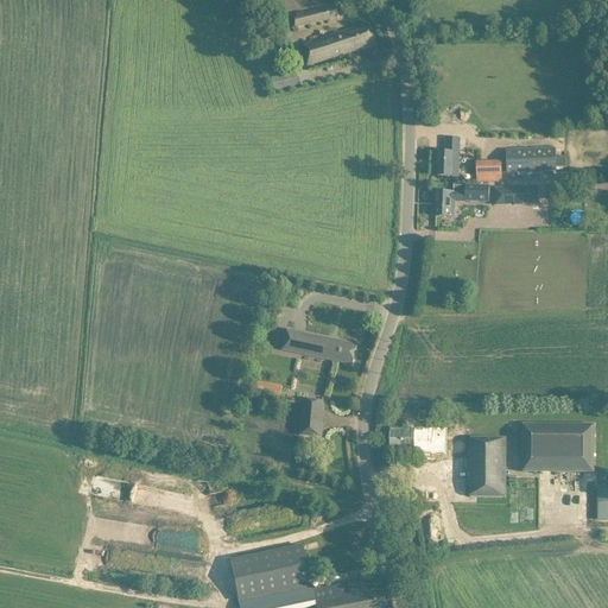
[(290,17),(293,29),(337,17),(335,6),(290,17)]
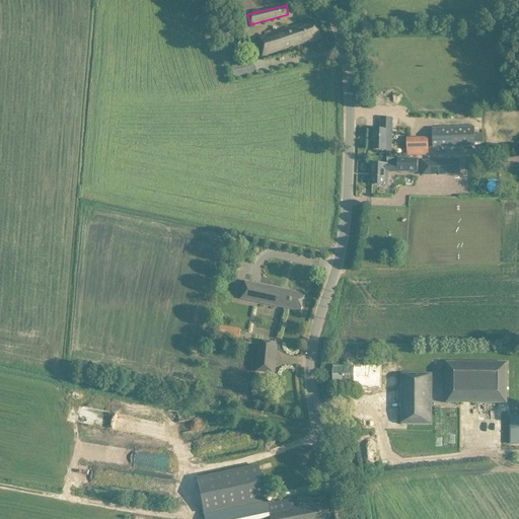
[(227,32),(225,20),(218,21),(221,33),(227,32)]
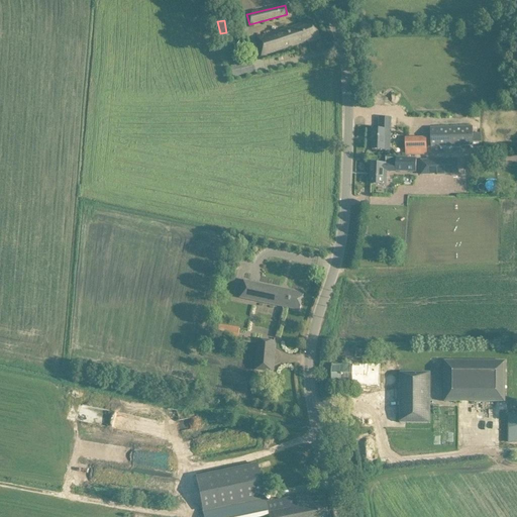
[(257,37),(261,57),(319,38),(313,20),(257,37)]
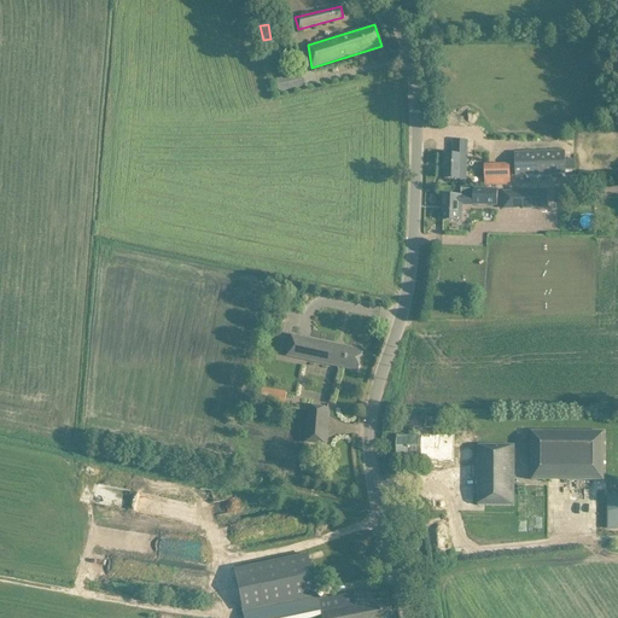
[(565,174),(565,152),(516,153),(516,176),(565,174)]
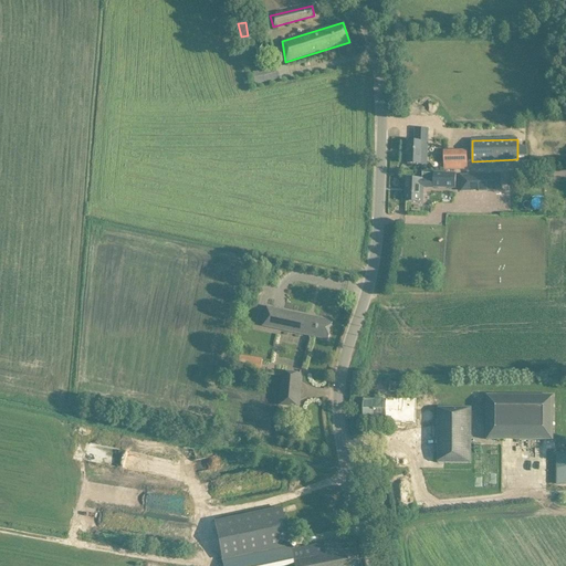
[(427,165),(427,157),(423,157),(423,150),(420,150),(421,142),(408,142),(407,165),(427,165)]
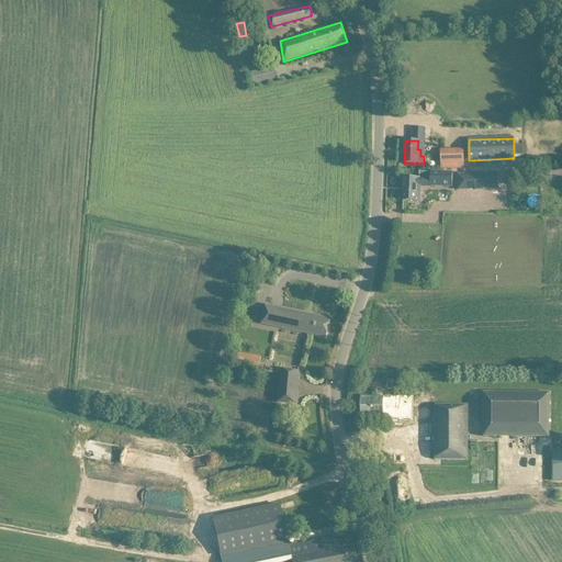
[(463,161),(463,150),(441,150),(441,163),(463,161)]
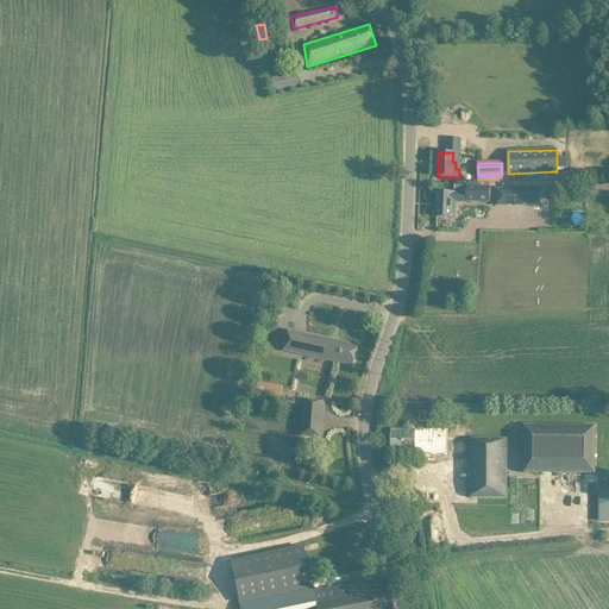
[(438,193),(437,218),(454,218),(454,201),(466,202),(466,201),(489,202),(490,187),(466,186),(466,187),(454,186),(454,187),(454,193),(438,193)]
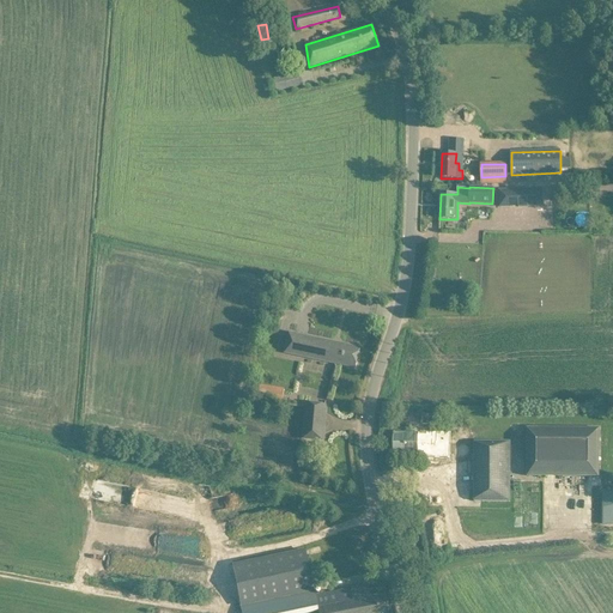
[(542,206),(542,189),(517,189),(519,207),(528,207),(528,206),(542,206)]
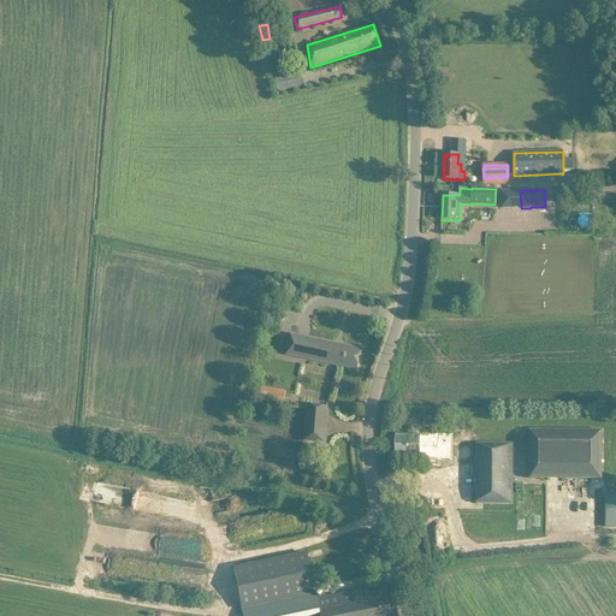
[(285,355),(357,369),(362,349),(290,335),(285,355)]
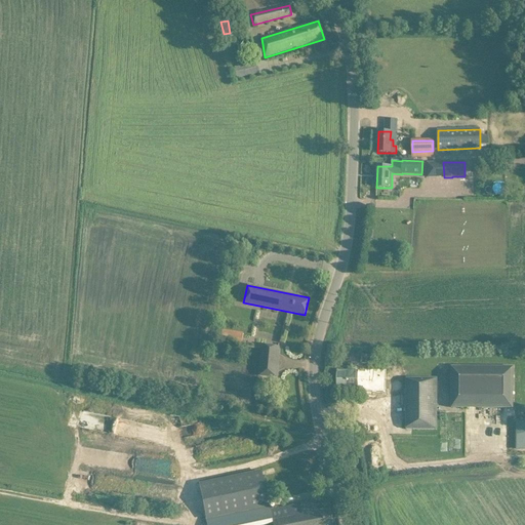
[(214,340),(220,341),(220,340),(241,345),(243,332),(223,329),(223,330),(216,329),(214,340)]
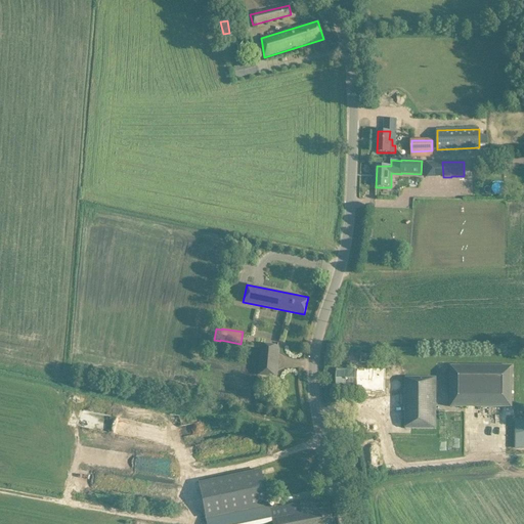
[(259,375),(275,377),(278,346),(262,345),(259,375)]
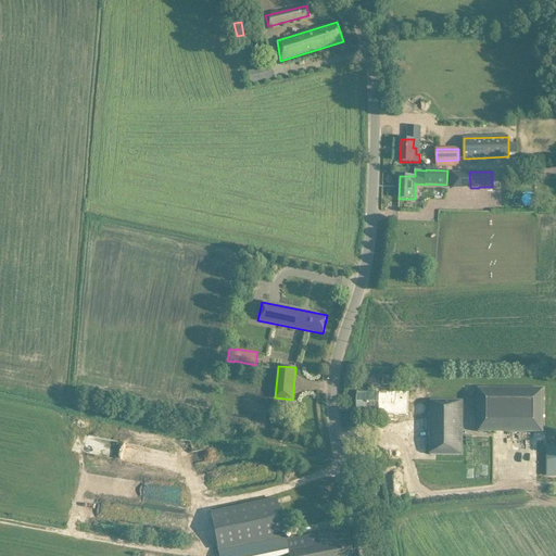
[(382,384),(396,386),(397,376),(382,376),(382,384)]
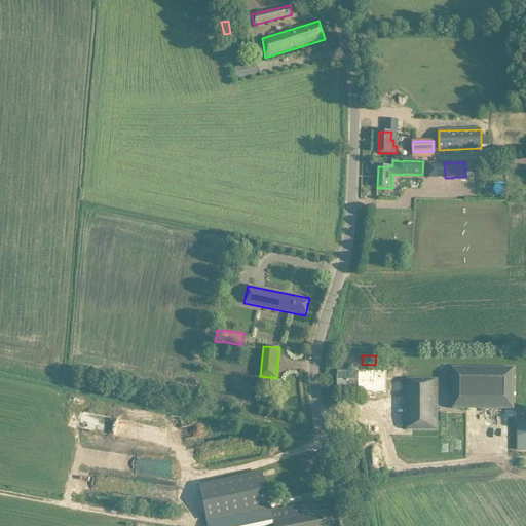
[(452,409),(514,409),(514,368),(452,368),(452,409)]
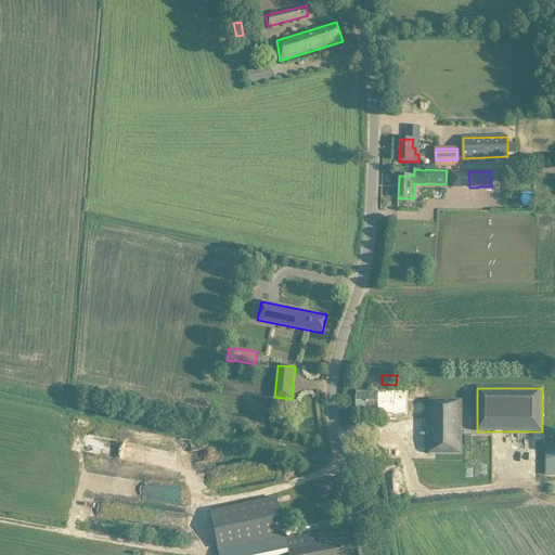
[(357,391),(356,413),(408,414),(408,391),(385,390),(385,392),(357,391)]
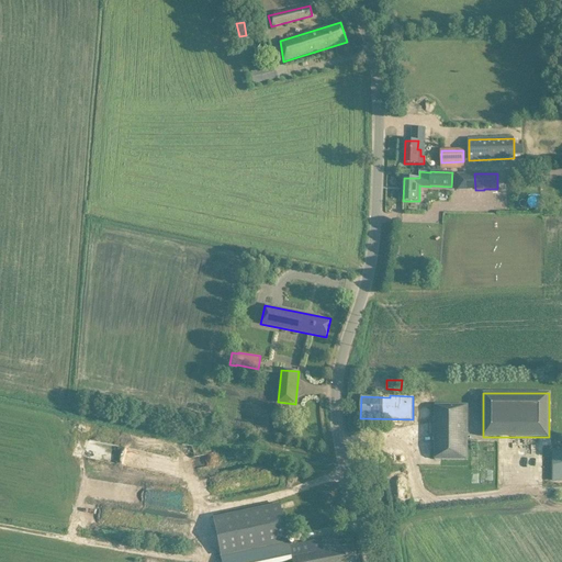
[(435,460),(468,460),(468,405),(435,405),(435,460)]
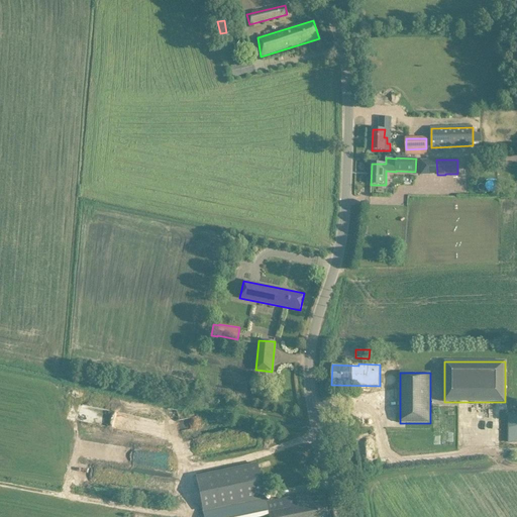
[(326,516),(324,502),(311,504),(309,494),(265,503),(256,463),(195,477),(202,512),(203,516),(326,516)]
